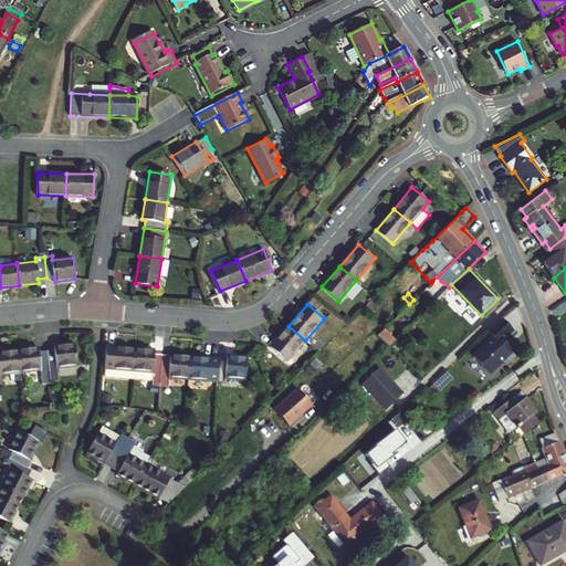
[(515,331),(502,316),(488,329),(494,336),(474,355),(490,371),(493,371),(504,360),(506,363),(517,353),(505,341),(515,331)]
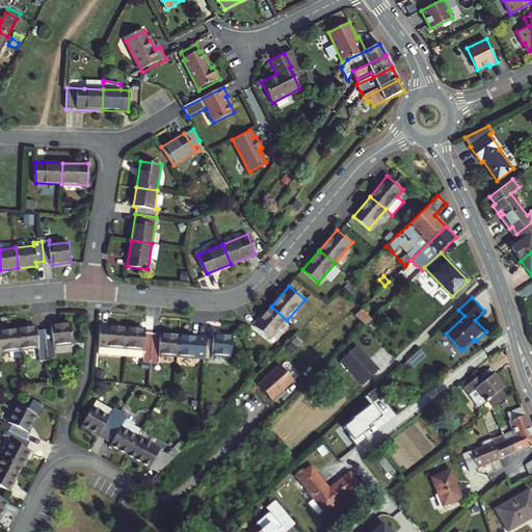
[(271,307),(255,326),(270,339),(287,320),(271,307)]
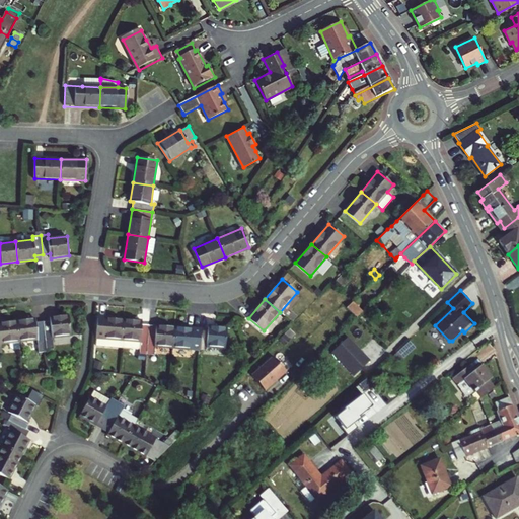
[(352,301),(351,303),(347,306),(350,310),(356,317),(362,311),(352,301)]
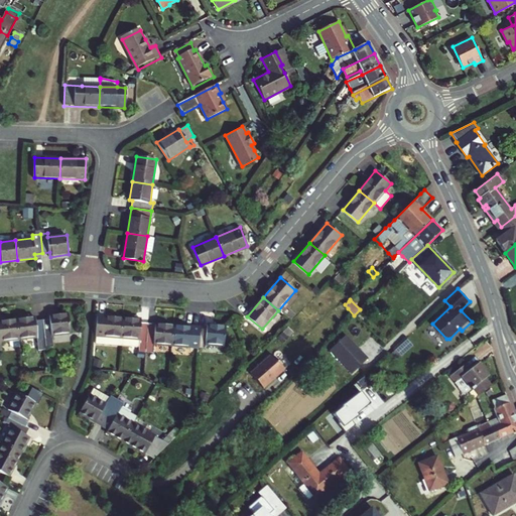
[(50,319),(42,320),(44,341),(53,340),(52,336),(70,334),(68,313),(50,315),(50,319)]
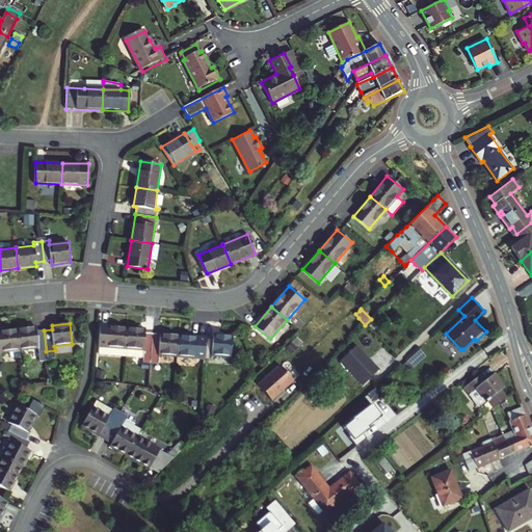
[(125,355),(127,327),(101,325),(99,346),(101,346),(107,347),(106,354),(125,355)]
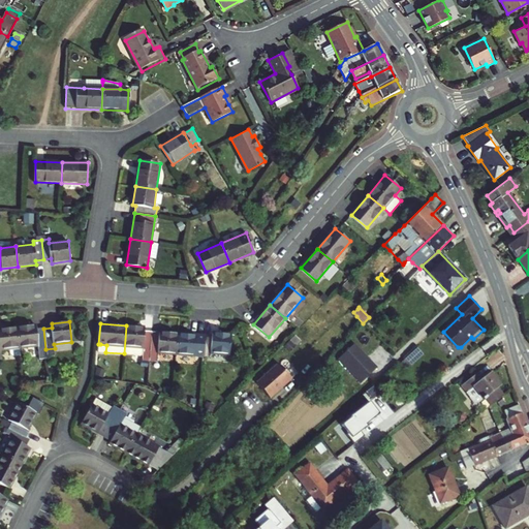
[(39,361),(47,360),(45,349),(43,329),(36,330),(36,325),(18,328),(20,348),(38,346),(39,361)]
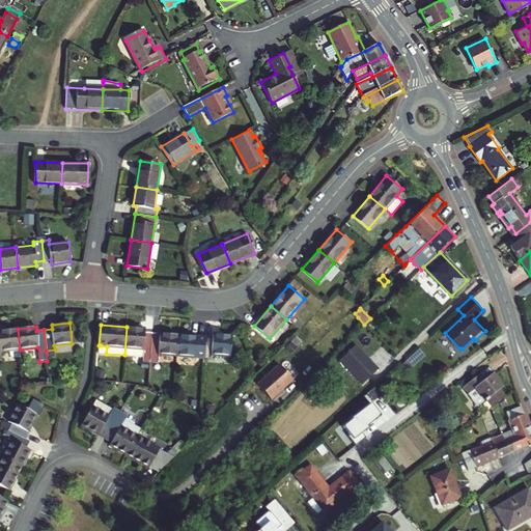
[(145,329),(127,327),(124,355),(142,357),(142,362),(148,363),(149,363),(150,360),(151,333),(145,332),(145,329)]
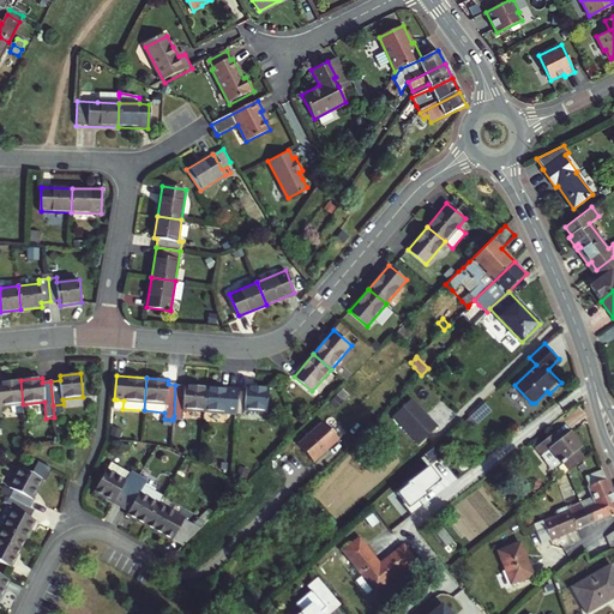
[(1,407),(23,404),(20,380),(0,381),(0,411),(2,411),(1,407)]
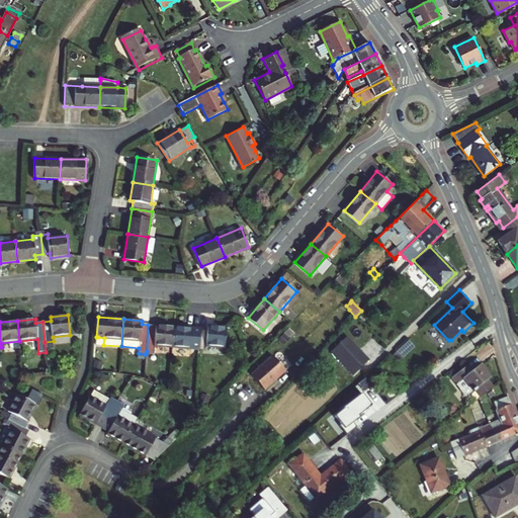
[(153,345),(173,347),(174,327),(148,325),(147,351),(153,352),(153,345)]
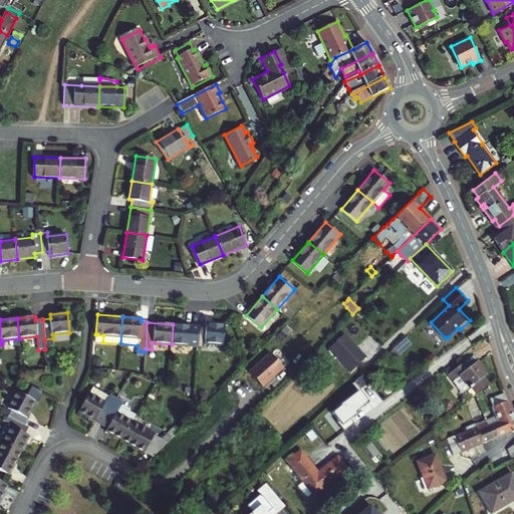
[(206,327),(199,326),(197,346),(204,347),(205,343),(223,344),(224,324),(206,323),(206,327)]
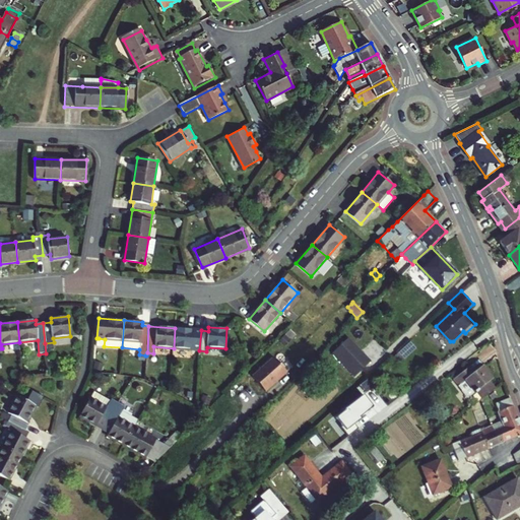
[(174,348),(199,350),(201,330),(175,328),(174,348)]
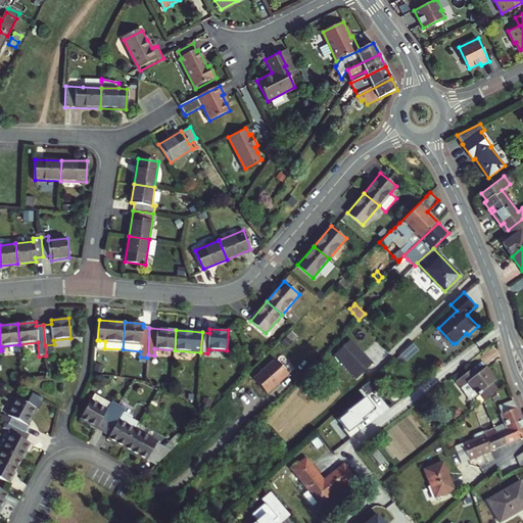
[(349,340),(333,355),(357,378),(372,364),(349,340)]
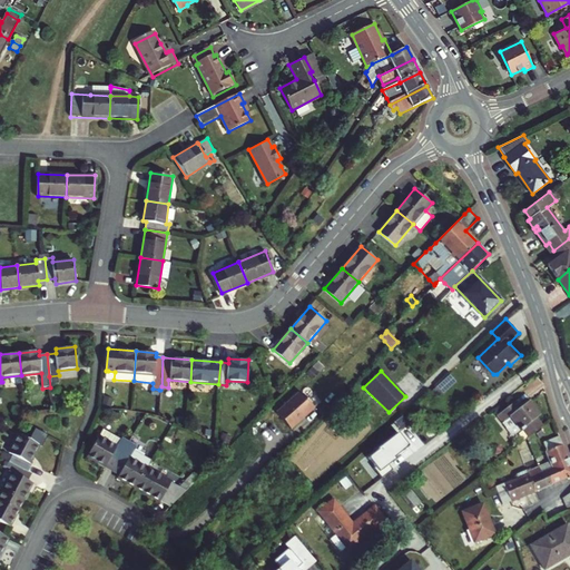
[(451,374),(439,385),(444,392),(457,381),(451,374)]
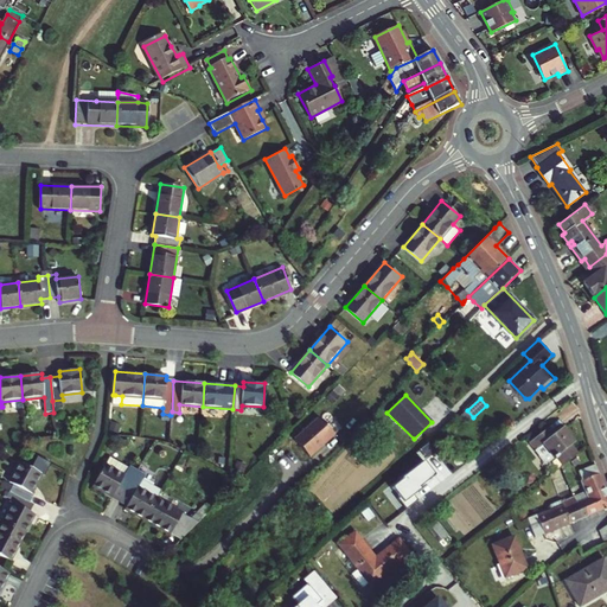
[(294,438),(310,455),(323,443),(323,442),(326,439),(327,440),(336,434),(321,416),(294,438)]
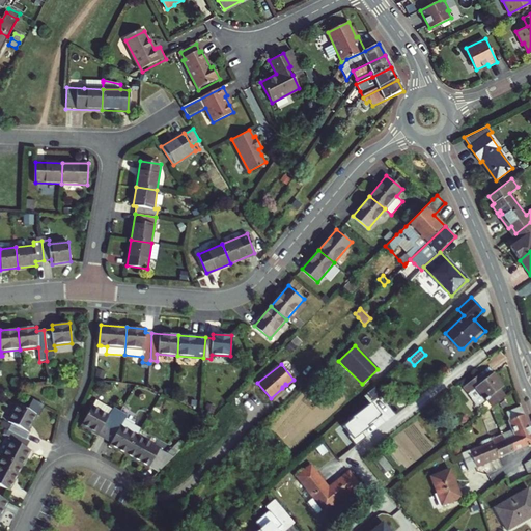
[(487,398),(494,407),(506,396),(500,388),(503,386),(494,373),(486,380),(483,382),(478,375),(464,388),(478,406),(487,398)]
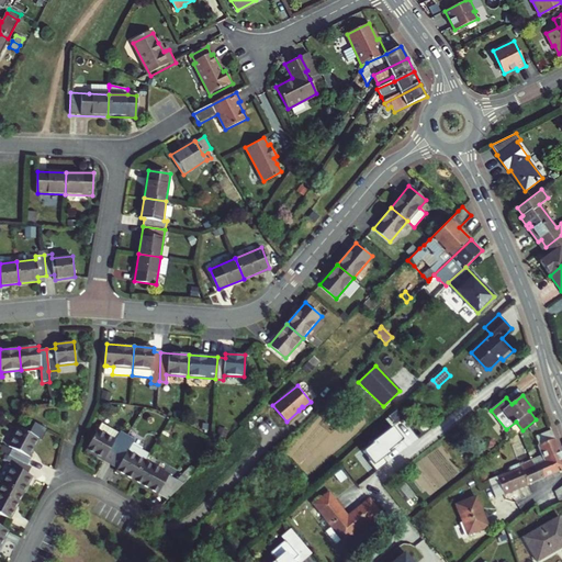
[(88,448),(112,462),(127,435),(121,431),(120,434),(103,423),(88,448)]
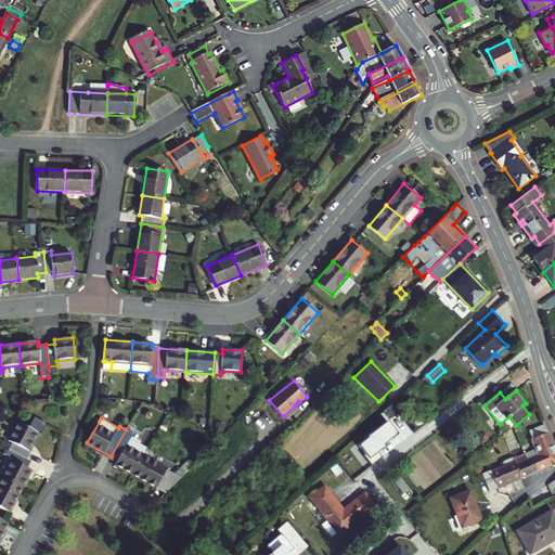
[(369,438),(359,446),(365,454),(364,455),(372,465),(383,457),(377,451),(398,434),(388,421),(368,437),(369,438)]
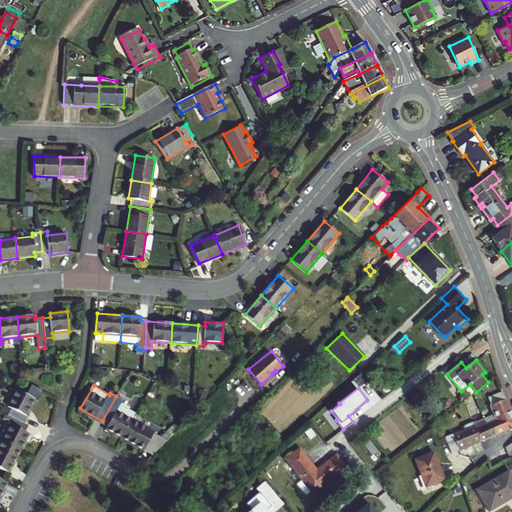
[(507,432),(511,428),(511,414),(503,391),(489,397),(492,404),(490,405),(494,415),(486,418),(488,421),(500,417),(507,432)]
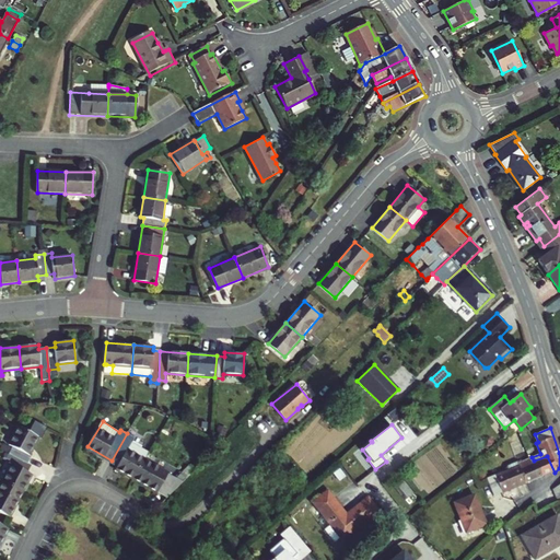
[(12,456),(30,464),(33,457),(28,455),(37,439),(19,429),(10,445),(13,447),(10,454),(12,456)]
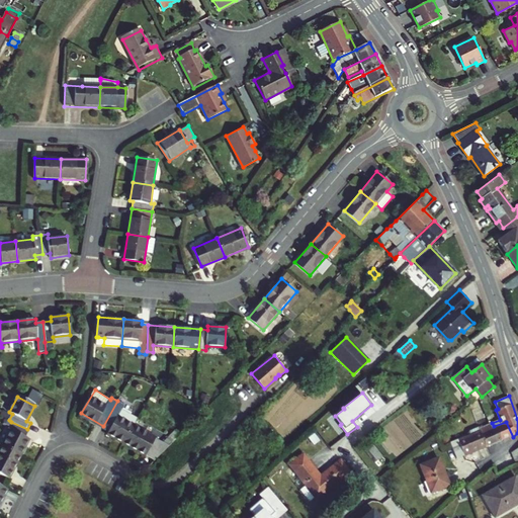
[(117,401),(103,426),(110,429),(108,432),(123,442),(134,425),(138,418),(122,408),(124,405),(117,401)]
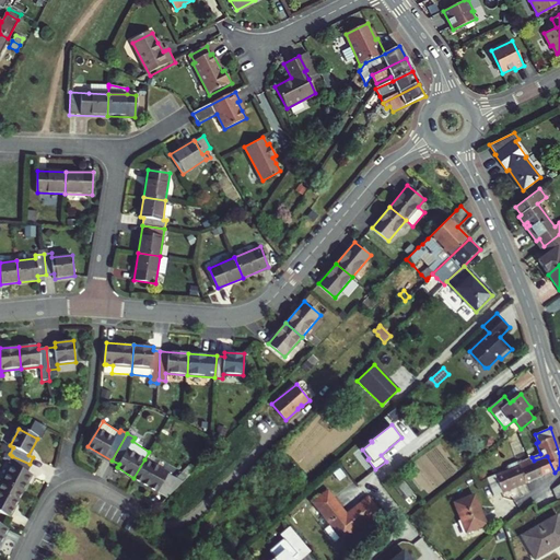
[(30,464),(12,456),(9,464),(12,466),(3,482),(23,492),(32,476),(28,475),(33,466),(30,464)]
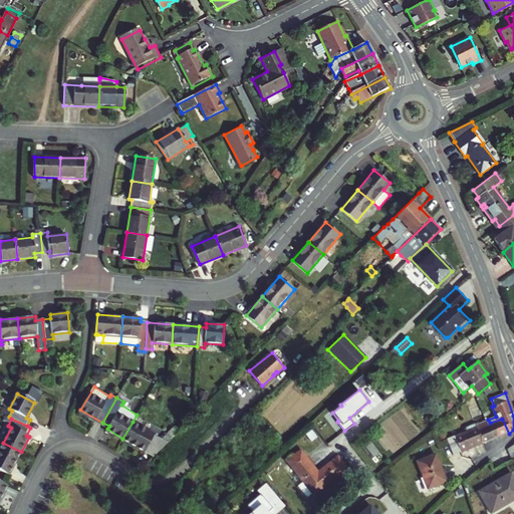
[(502,419),(490,423),(492,427),(495,425),(500,437),(509,434),(502,419)]
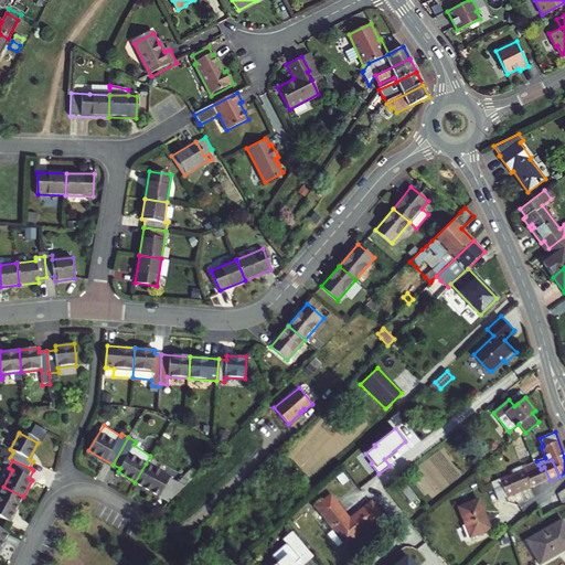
[(541,469),(539,465),(536,461),(523,467),(532,488),(550,480),(544,467),(541,469)]
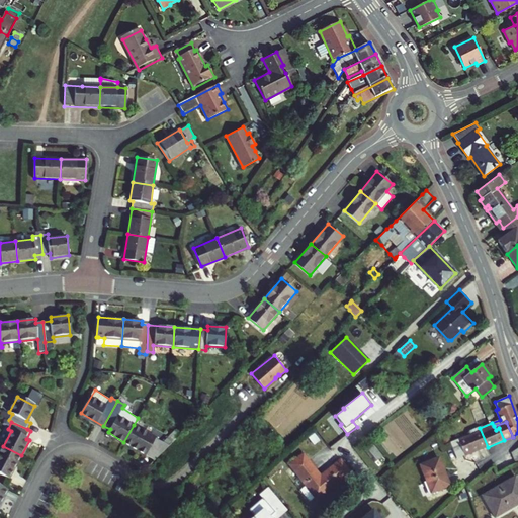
[(171,445),(134,425),(123,442),(156,460),(171,445)]
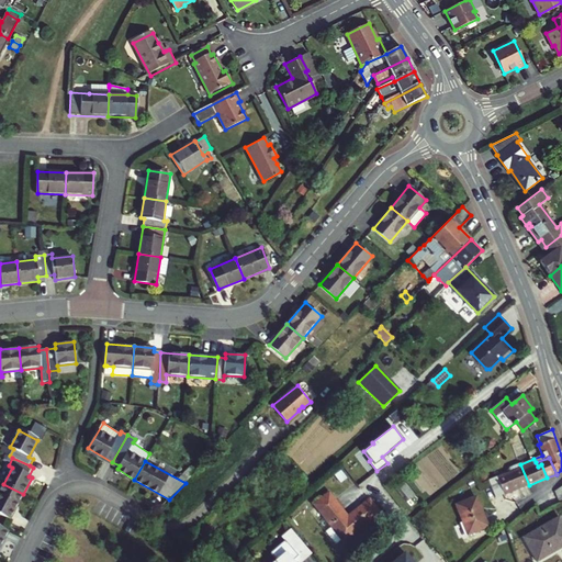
[(497,478),(504,495),(529,485),(520,464),(509,469),(510,472),(497,478)]
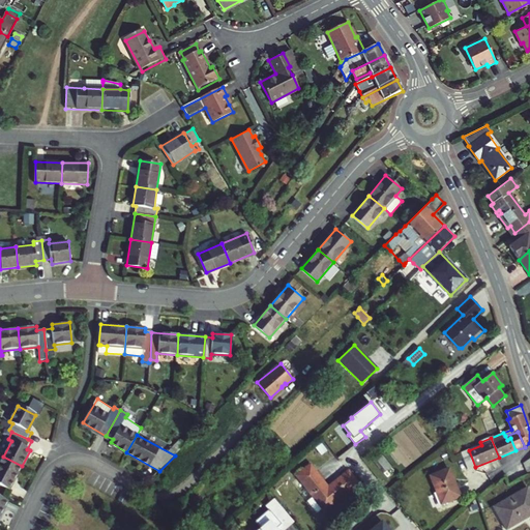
[(475,467),(469,450),(462,453),(468,470),(475,467)]
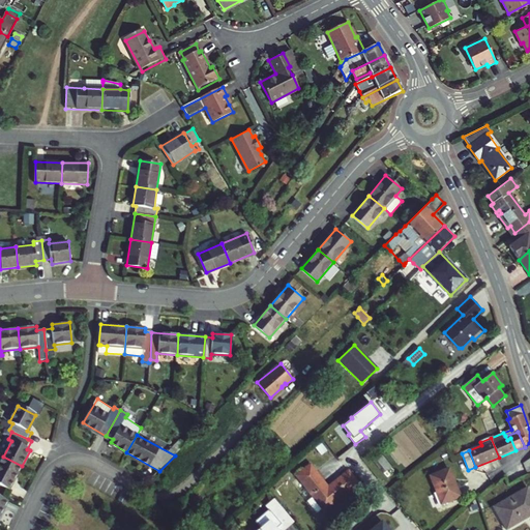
[(376,458),(385,470),(389,466),(390,466),(381,453),(376,458)]
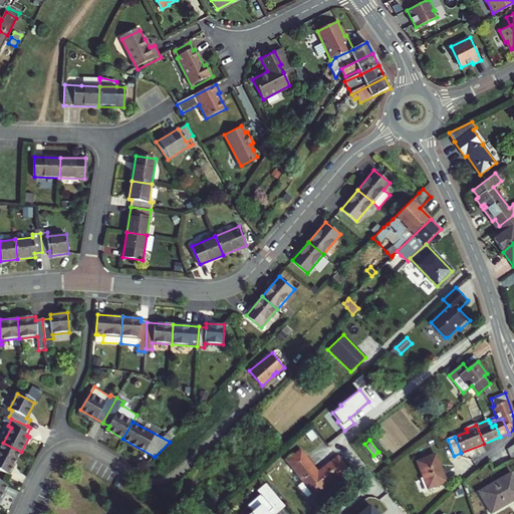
[(21,452),(3,443),(0,449),(0,469),(9,474),(21,452)]
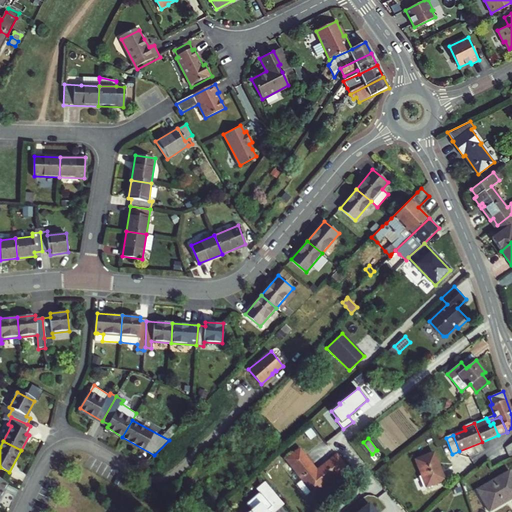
[(345,467),(337,456),(317,471),(299,449),(287,459),(313,492),(345,467)]
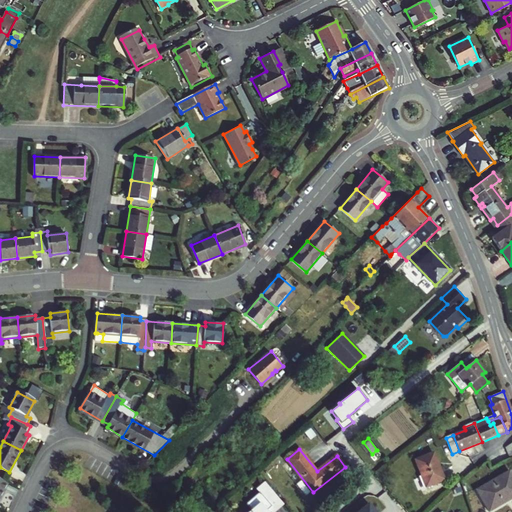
[(434,452),(416,460),(425,481),(439,470),(438,468),(440,467),(434,452)]
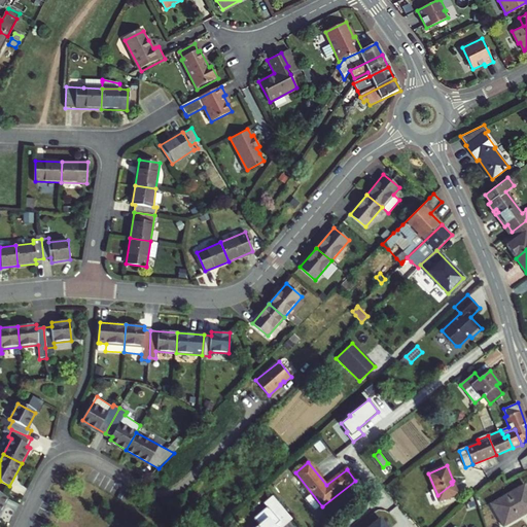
[(452,484),(437,495),(440,500),(456,493),(452,484)]
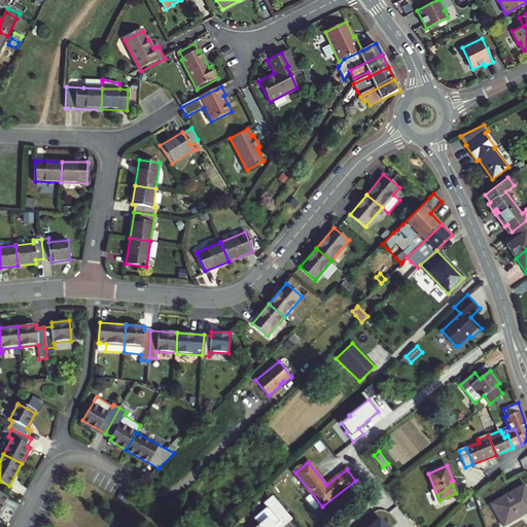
[(526,489),(524,485),(491,504),(504,526),(526,513),(526,489)]
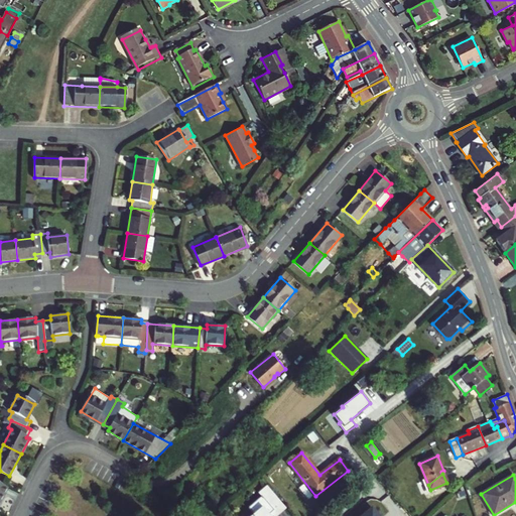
[(277,498),(267,485),(258,493),(261,496),(248,507),(254,514),(250,515),(270,515),(269,514),(273,510),(269,505),(277,498)]
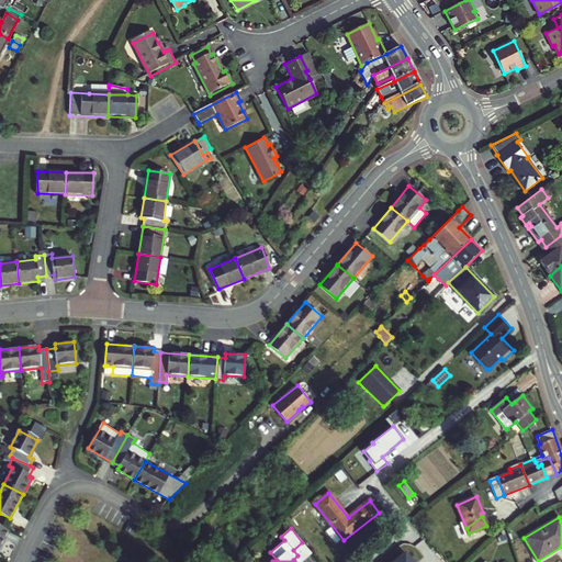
[(294,561),(299,561),(311,552),(302,542),(293,550),(298,555),(293,560),(294,561)]
